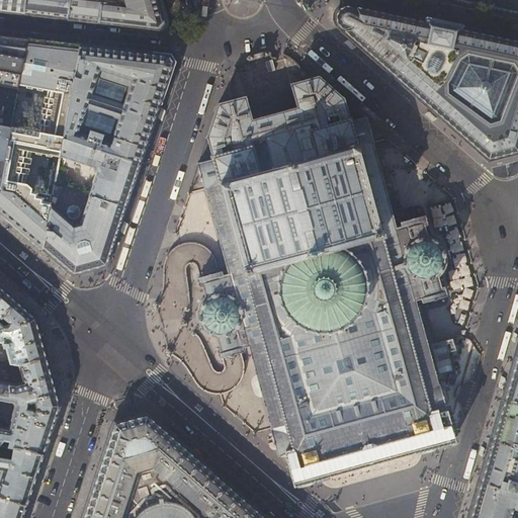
[(0,0),(0,10),(105,23),(125,25),(158,29),(163,23),(162,20),(156,0),(0,0)]
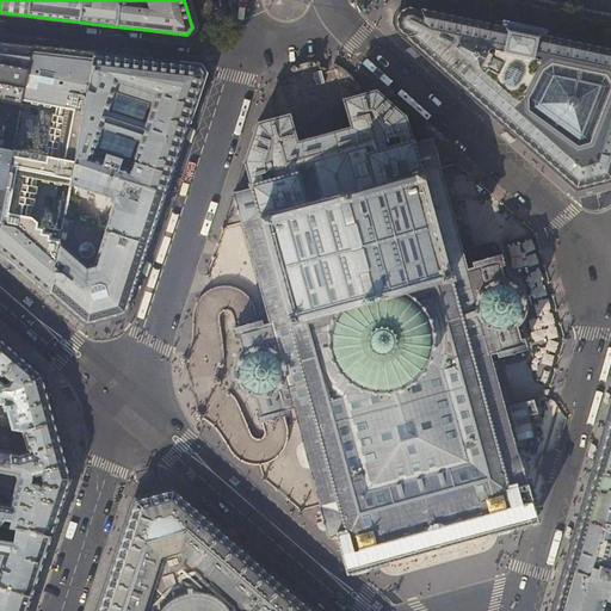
[(192,0),(184,0),(191,24),(199,23),(192,0)]
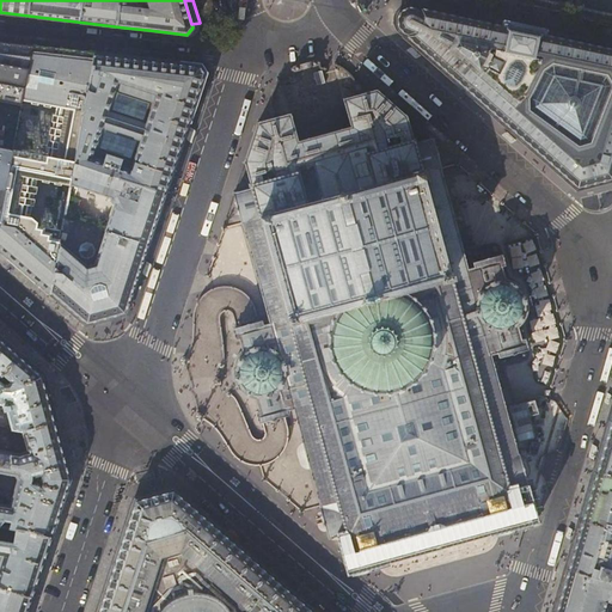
[(395,18),(395,22),(396,25),(396,26),(398,31),(402,34),(405,35),(404,37),(426,56),(460,86),(508,128),(576,189),(611,179),(611,47),(595,43),(544,31),(545,30),(544,30),(544,29),(540,28),(505,19),(505,20),(503,20),(503,22),(494,19),(442,8),(420,2),(420,5),(417,4),(412,2),(408,4),(405,5),(401,8),(398,10),(396,13),(395,18)]
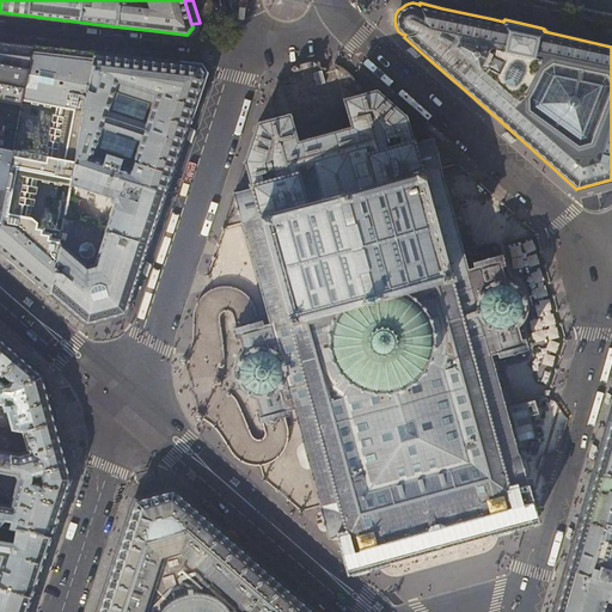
[(0,42),(0,215),(13,150),(23,101),(32,46),(2,42),(0,42)]
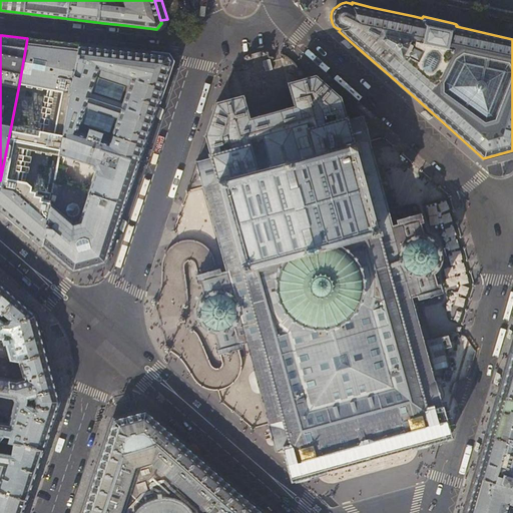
[(50,41),(27,38),(19,84),(48,89),(40,130),(11,125),(0,180),(0,208),(14,221),(42,245),(51,193),(24,187),(31,149),(59,155),(62,136),(79,44),(50,41)]
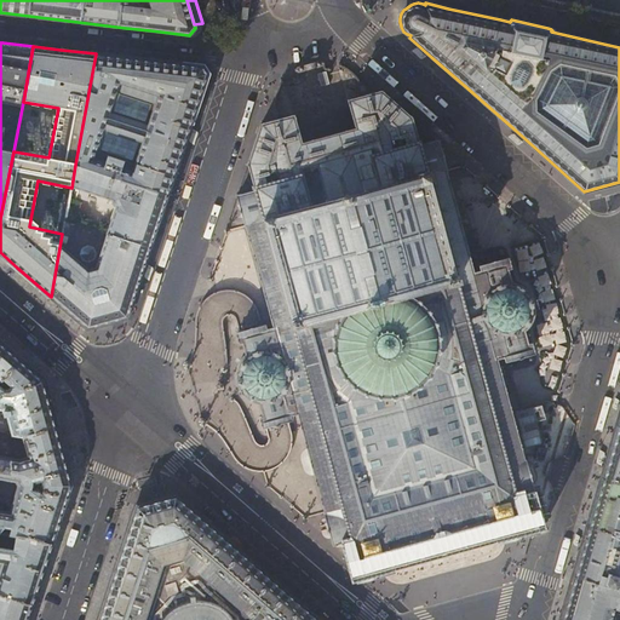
[(153,61),(96,53),(75,165),(167,196),(185,143),(195,112),(208,74),(202,65),(153,61)]
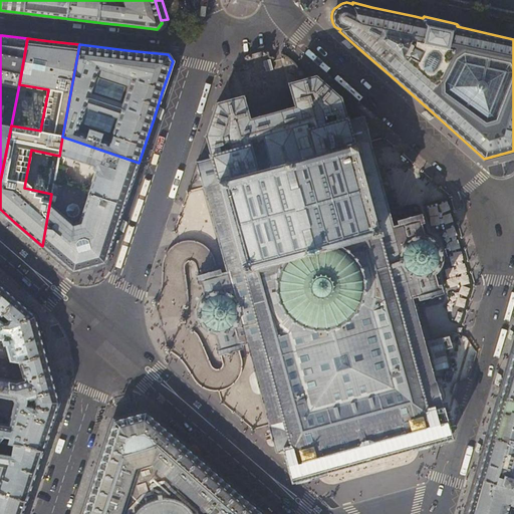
[(432,427),(433,427),(429,415),(427,408),(430,407),(434,406),(435,406),(436,407),(439,406),(441,405),(440,402),(438,397),(437,393),(436,388),(435,384),(433,379),(411,295),(418,293),(419,297),(424,295),(424,294),(434,291),(434,293),(435,293),(442,292),(440,284),(437,284),(437,283),(434,284),(432,275),(434,274),(434,273),(436,271),(434,269),(436,266),(437,265),(438,262),(441,263),(442,260),(442,258),(443,255),(439,255),(439,252),(438,249),(437,246),(440,245),(438,243),(437,241),(435,239),(432,241),(430,239),(427,238),(425,238),(425,234),(423,234),(422,233),(420,234),(418,225),(419,224),(420,223),(420,222),(422,221),(420,215),(415,216),(415,218),(405,221),(404,219),(398,220),(400,224),(392,227),(367,141),(368,141),(361,114),(347,118),(346,114),(344,114),(340,97),(316,76),(304,79),(288,83),(289,85),(290,85),(296,106),(250,119),(244,98),(245,98),(244,96),(217,103),(207,136),(212,151),(210,152),(211,155),(197,159),(204,186),(205,186),(229,271),(219,274),(219,270),(216,271),(215,270),(208,272),(200,274),(201,275),(197,276),(199,283),(201,282),(205,295),(204,296),(203,296),(200,300),(198,302),(197,306),(196,308),(196,310),(196,313),(197,316),(197,318),(198,321),(200,323),(201,325),(203,327),(205,328),(207,330),(208,331),(210,332),(211,332),(212,332),(214,332),(215,331),(219,344),(216,345),(218,352),(221,351),(222,352),(230,350),(237,348),(236,347),(240,346),(239,342),(248,340),(271,425),(272,429),(273,434),(274,437),(275,441),(276,446),(278,450),(282,449),(282,448),(283,448),(287,447),(289,446),(291,452),(294,465),(295,465),(296,466),(297,466),(297,468),(303,466),(305,466),(305,465),(309,463),(314,462),(315,463),(316,463),(322,461),(323,460),(323,459),(322,458),(323,458),(324,457),(323,456),(328,454),(333,453),(333,454),(334,454),(340,453),(340,452),(340,451),(345,450),(350,448),(351,450),(357,448),(358,447),(357,446),(362,445),(367,444),(368,445),(374,443),(375,442),(374,441),(379,440),(384,439),(384,440),(386,441),(393,439),(394,437),(398,435),(403,434),(403,435),(404,436),(405,435),(405,437),(407,436),(407,438),(414,436),(414,435),(419,433),(423,432),(424,434),(426,433),(432,431),(431,429),(432,429),(432,427)]
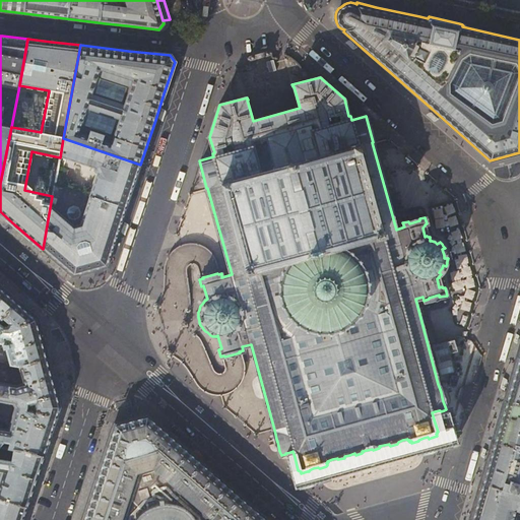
[(133,188),(140,165),(63,138),(60,157),(58,166),(55,184),(126,207),(133,188)]
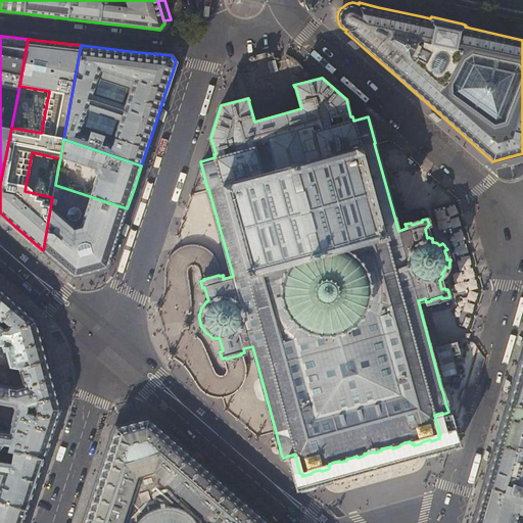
[(50,188),(54,189),(55,185),(58,167),(55,167),(55,164),(53,164),(49,189),(50,189),(50,188)]
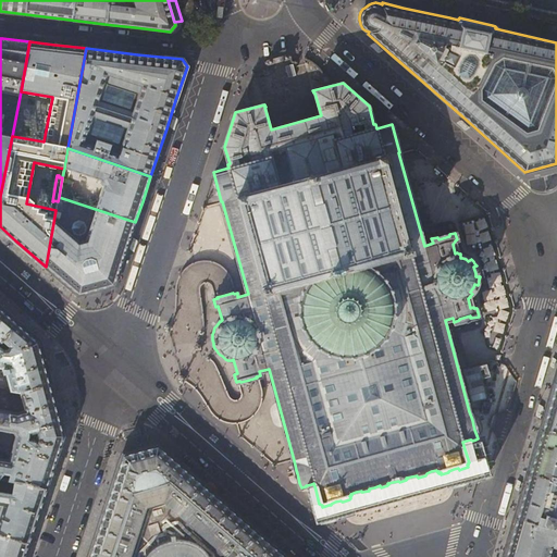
[(125,254),(135,222),(59,197),(58,201),(56,210),(46,267),(62,281),(78,295),(114,285),(125,254)]
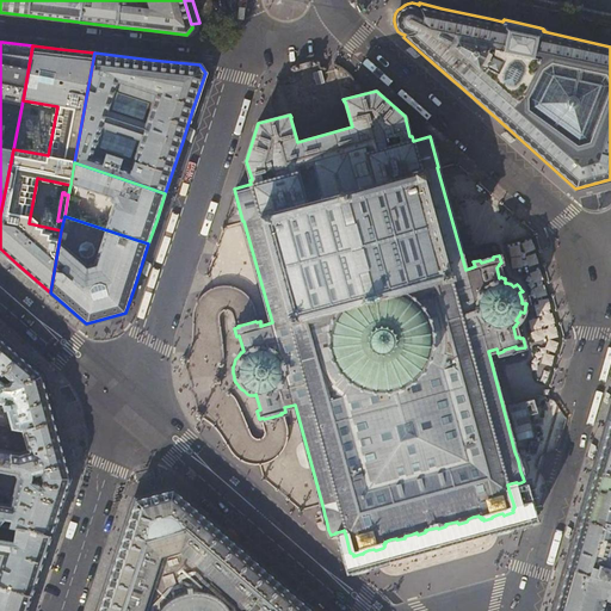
[(0,374),(19,353),(0,335),(0,374)]
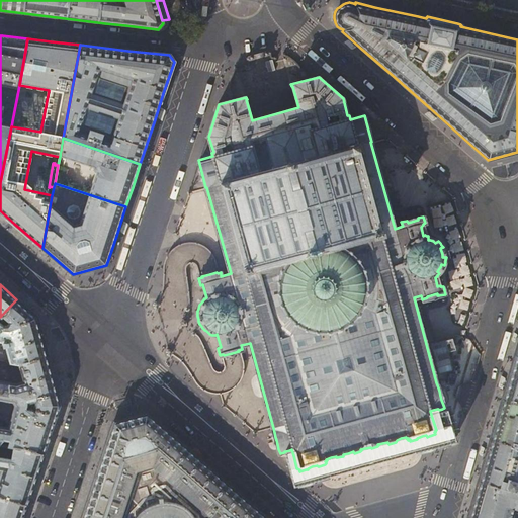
[(36,317),(16,299),(0,317),(0,341),(4,342),(10,363),(19,365),(19,364),(48,356),(41,336),(36,317)]
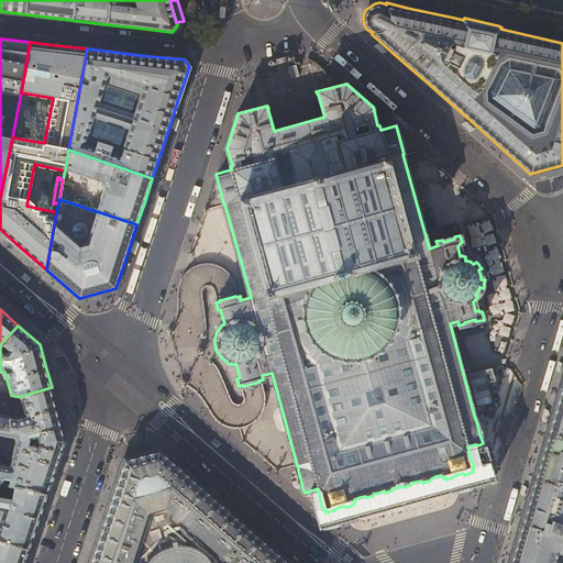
[(562,386),(560,386),(553,409),(547,432),(562,437),(562,386)]
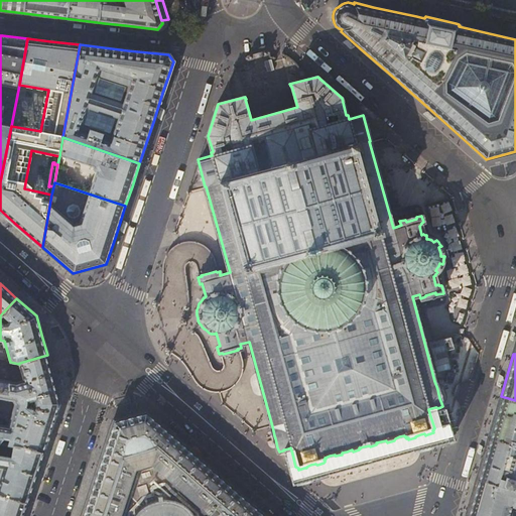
[(50,366),(47,355),(19,363),(19,364),(21,372),(23,380),(16,382),(0,379),(0,397),(13,400),(15,403),(9,426),(2,425),(3,420),(0,414),(0,441),(27,446),(43,453),(51,429),(60,403),(52,374),(50,366)]
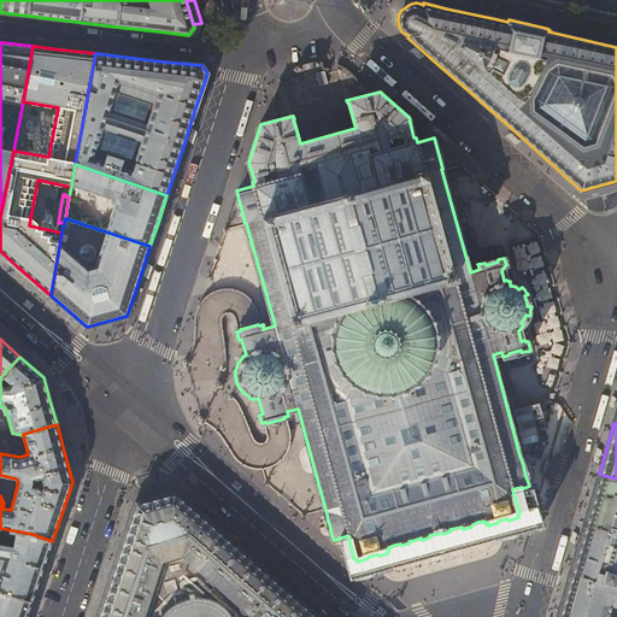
[(616,479),(599,474),(592,498),(585,523),(616,532),(616,479)]
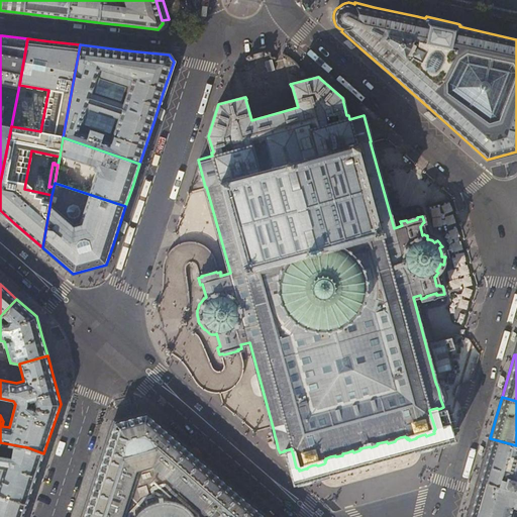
[(267,516),(230,485),(146,412),(129,417),(113,421),(104,449),(88,499),(81,516),(267,516)]
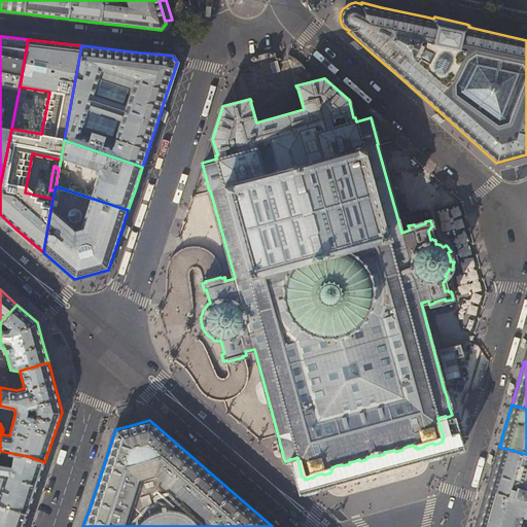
[(526,454),(499,447),(493,466),(487,489),(526,500),(526,454)]
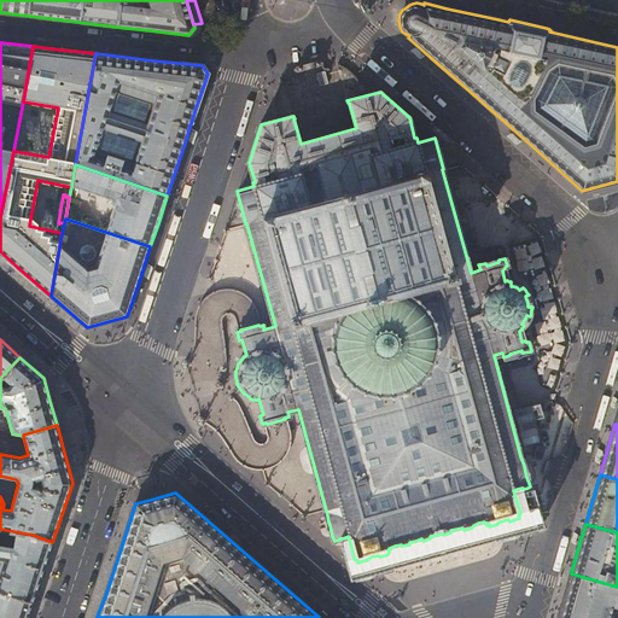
[(33,535),(0,529),(0,592),(33,602),(42,573),(52,542),(33,535)]
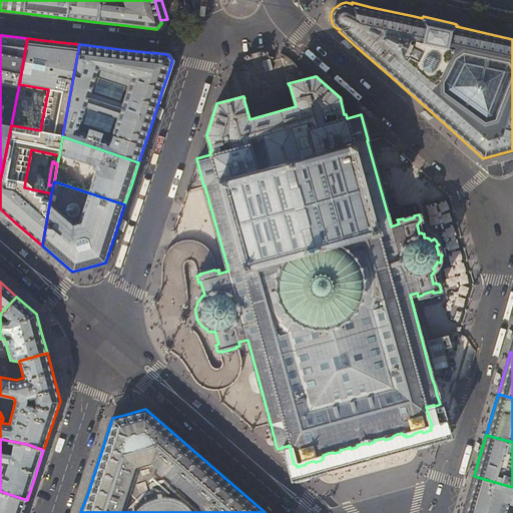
[(512,512),(512,487),(474,476),(467,499),(463,512),(512,512)]
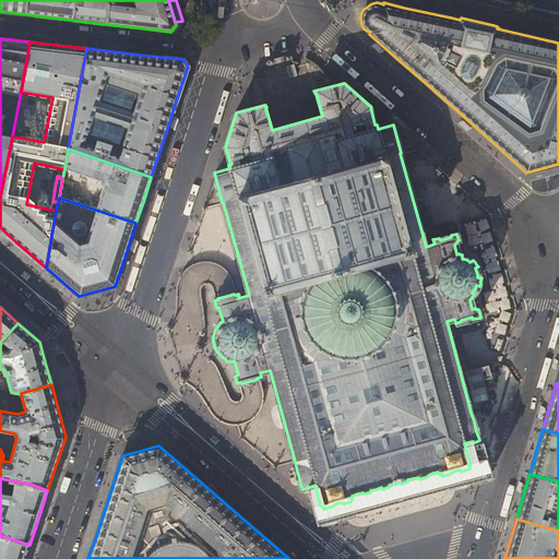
[(0,558),(24,558),(30,545),(0,535),(0,558)]
